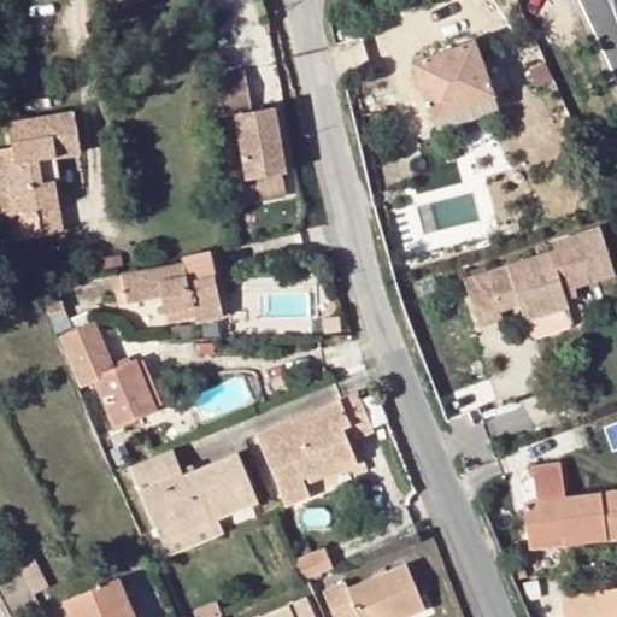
[(413,63),(433,118),(495,97),(475,41),(413,63)]
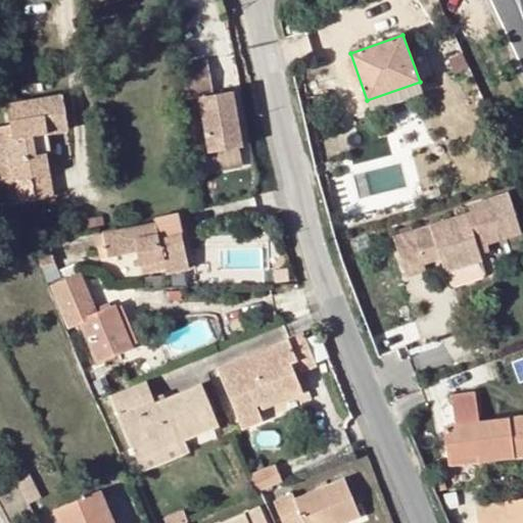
[(208,59),(180,63),(187,98),(201,96),(210,151),(243,145),(234,90),(216,93),(208,59)]
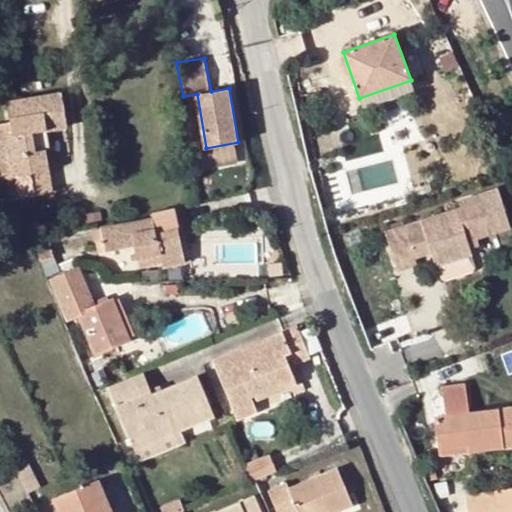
[(415,91),(411,80),(359,98),(363,109),(415,91)]
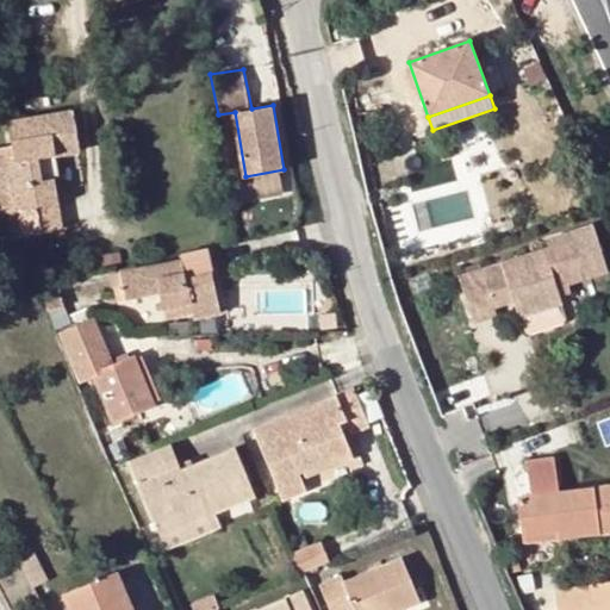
[(72,110),(10,120),(13,145),(0,147),(0,186),(12,185),(22,236),(62,228),(50,157),(79,153),(72,110)]
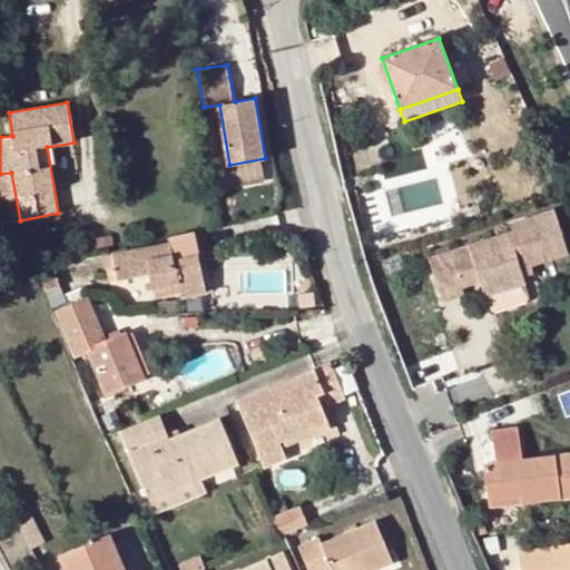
[(11,173),(0,174),(0,207),(2,223),(20,220),(11,173)]
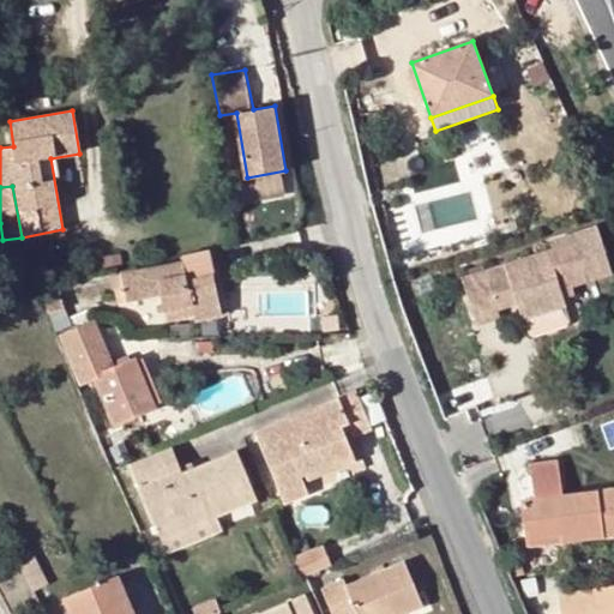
[(551,246),(501,263),(519,309),(522,315),(523,315),(561,302),(563,302),(561,298),(559,290),(563,281),(571,277),(609,264),(594,221),(547,236),(551,246)]
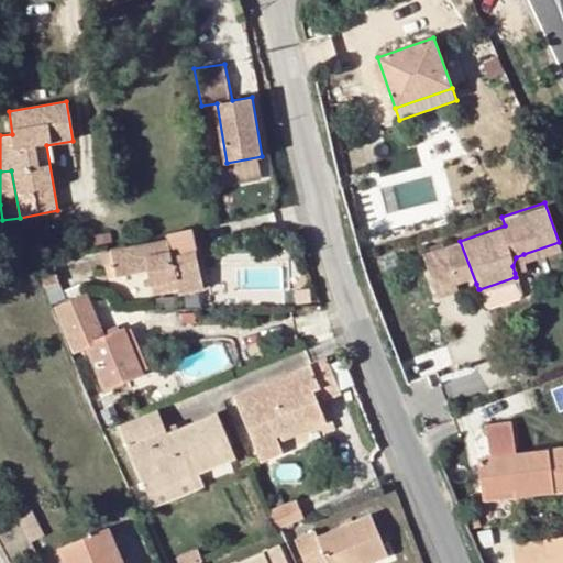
[(195,251),(189,230),(167,235),(167,240),(172,256),(195,251)]
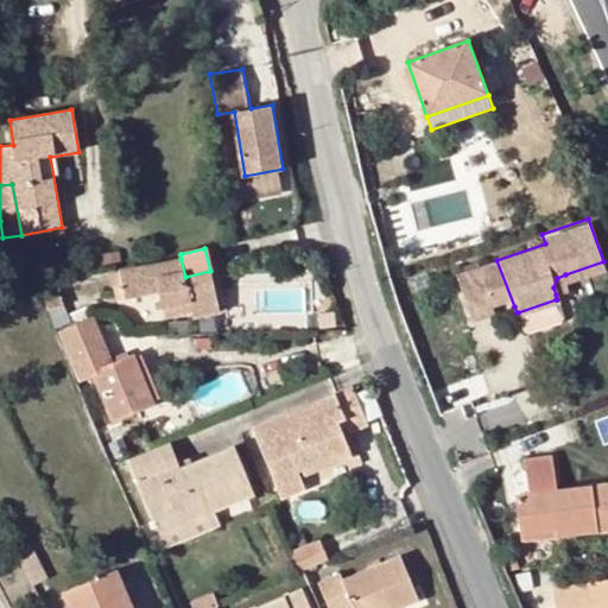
[(219,311),(210,271),(185,277),(181,259),(121,272),(127,298),(158,292),(164,317),(192,310),(194,317),(219,311)]
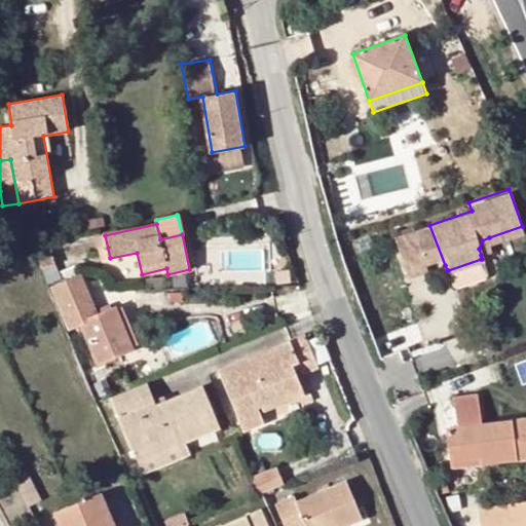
[(414,225),(401,230),(402,235),(416,230),(414,225)]
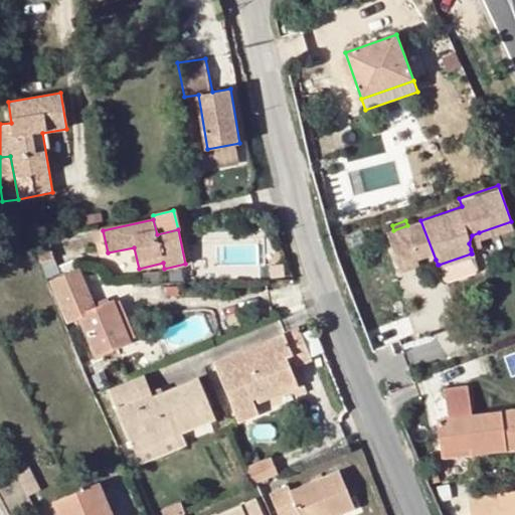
[(420,220),(407,225),(420,265),(436,260),(420,220)]
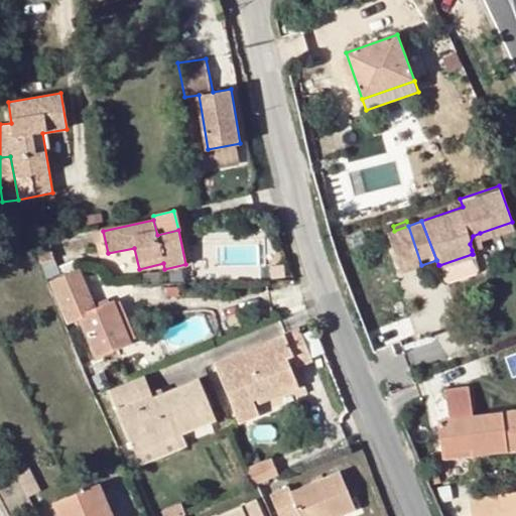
[(394,231),(388,233),(402,271),(421,265),(408,226),(394,231)]
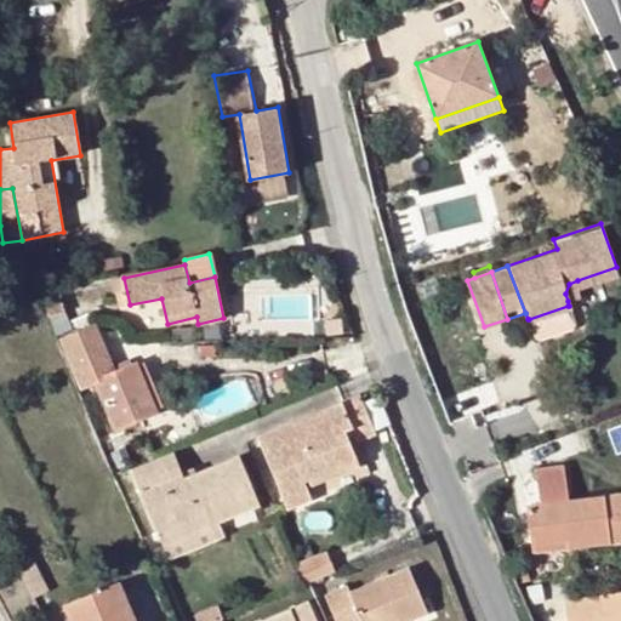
[(582,295),(577,280),(569,284),(565,294),(568,301),(582,295)]
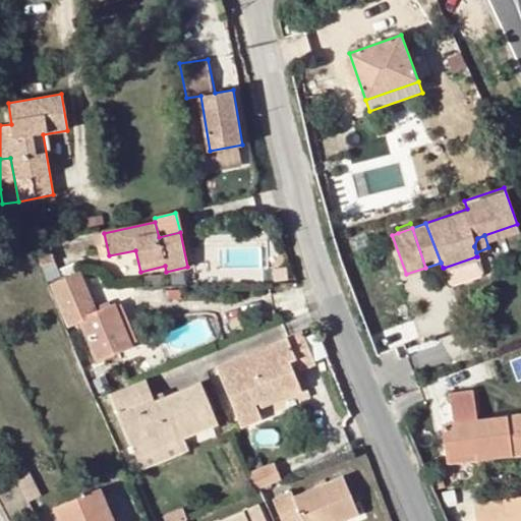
[(54,263),(49,244),(36,246),(42,266),(54,263)]
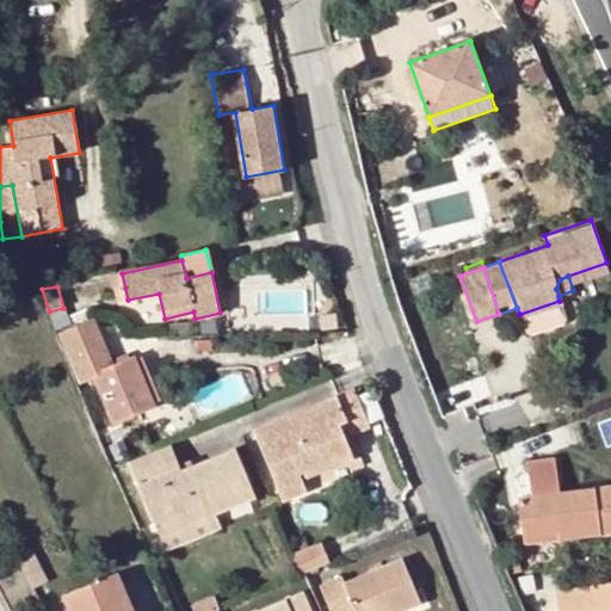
[(559,301),(520,314),(526,328),(531,331),(561,321),(563,316),(559,301)]
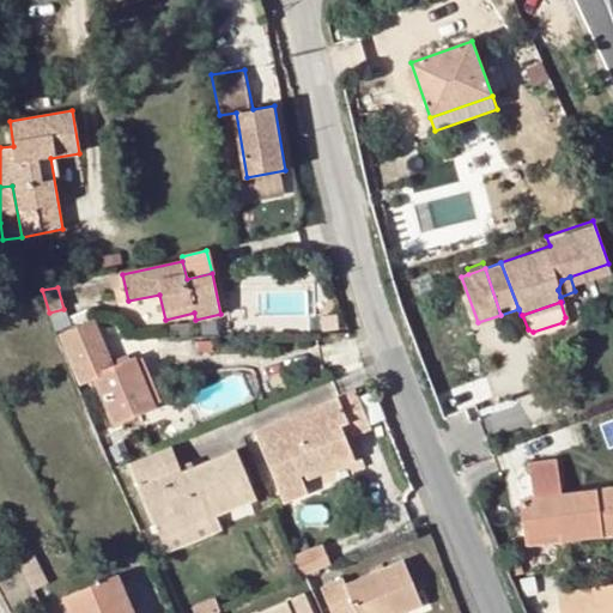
[(92,322),(61,335),(82,382),(93,377),(114,423),(153,407),(133,359),(111,366),(92,322)]
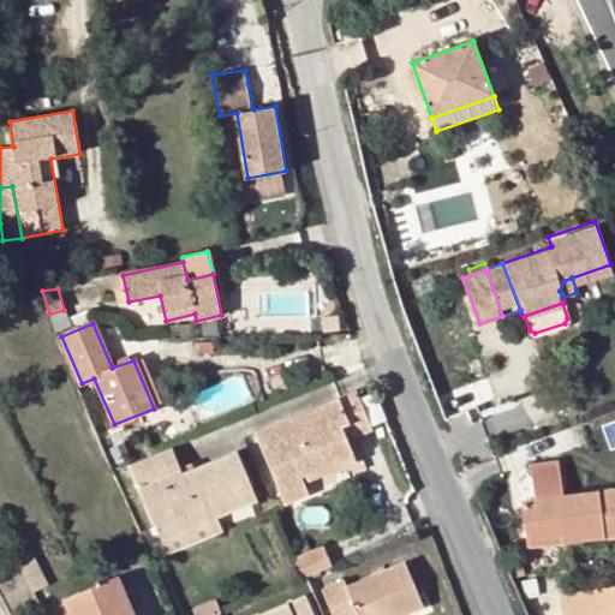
[(359,401),(356,392),(256,433),(286,503),(308,494),(304,483),(354,461),(340,428),(350,424),(354,437),(371,430),(370,428),(359,401)]
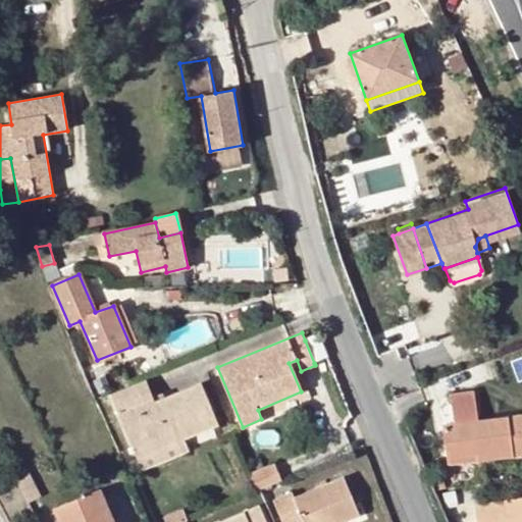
[(318,334),(305,341),(314,363),(327,357),(318,334)]
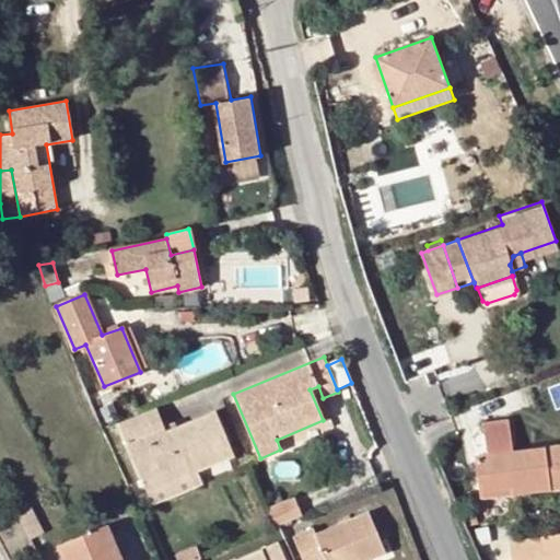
[(156,409),(119,424),(148,491),(197,470),(233,456),(214,411),(165,432),(156,409)]
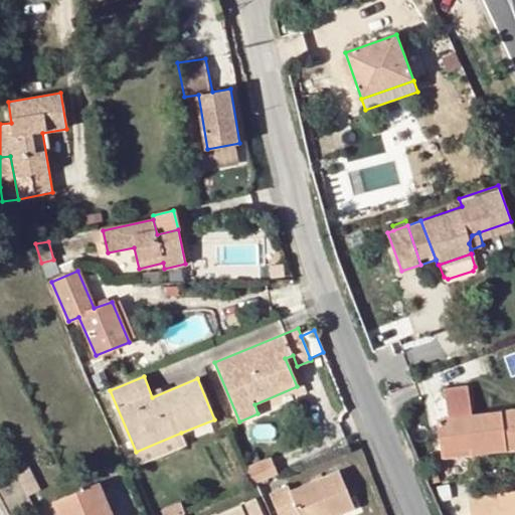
[(472,448),(472,455),(514,449),(514,410),(474,415),(470,386),(446,390),(450,419),(438,420),(442,451),(472,448)]
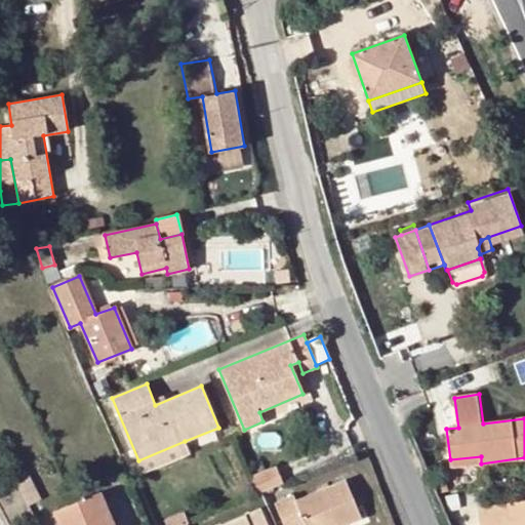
[(185,441),(138,460),(143,472),(189,452),(185,441)]
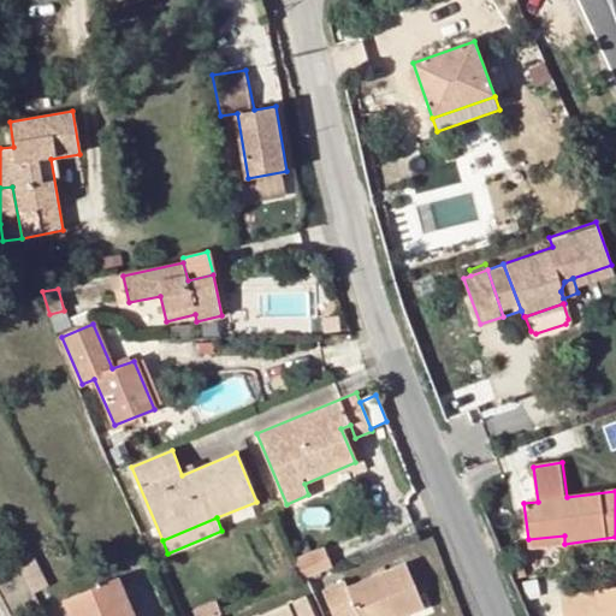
[(564,535),(528,539),(529,549),(564,544),(564,535)]
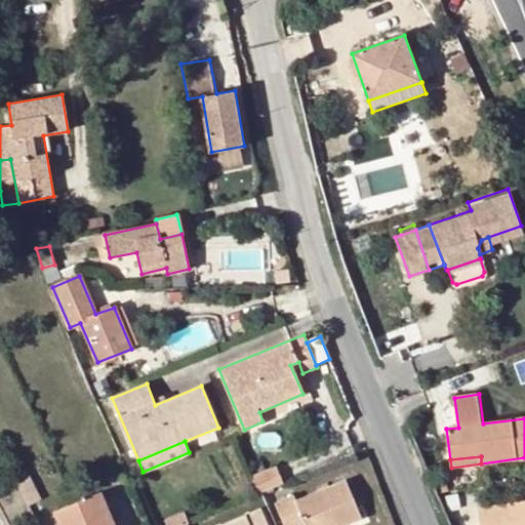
[(30,475),(17,481),(29,505),(41,498),(30,475)]
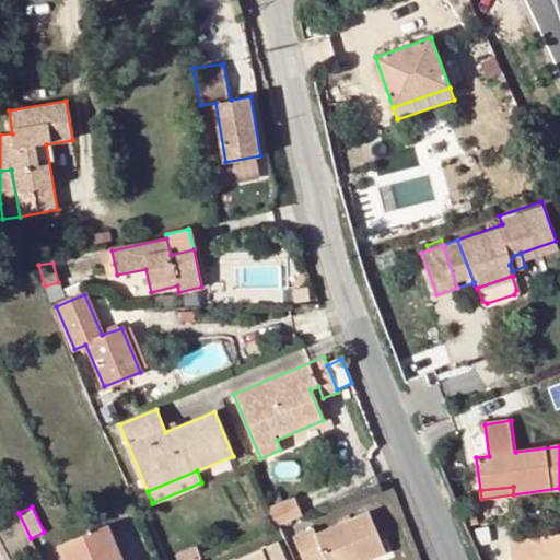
[(475,509),(461,512),(467,526),(479,525),(475,509)]
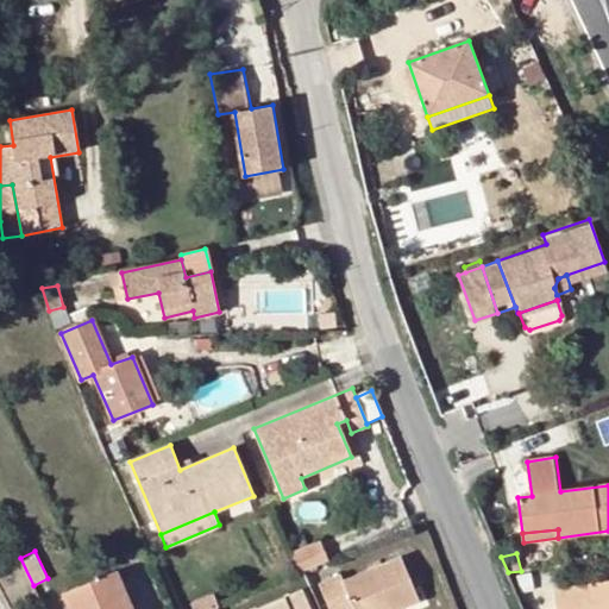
[(355,608),(399,608),(420,601),(402,557),(343,581),(341,576),(320,583),(330,608),(351,608),(355,608)]
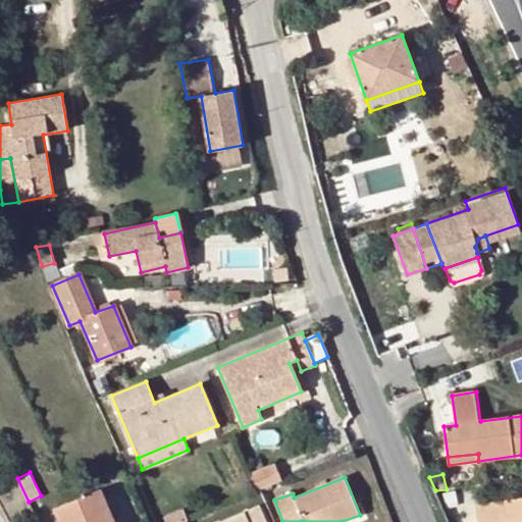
[(58,521),(111,521),(98,490),(53,510),(58,521)]
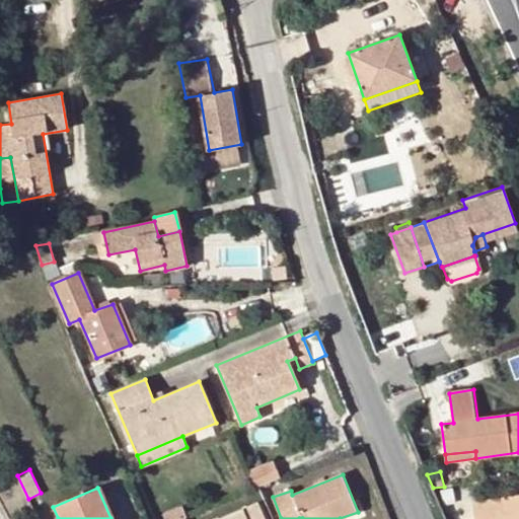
[(518,518),(518,496),(472,503),(474,518),(518,518)]
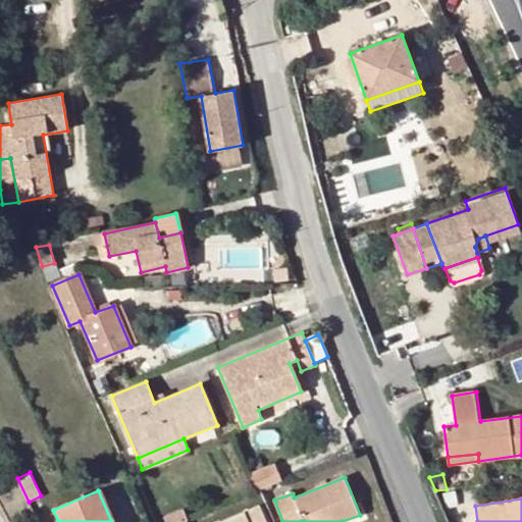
[(265,521),(260,507),(223,521),(265,521)]
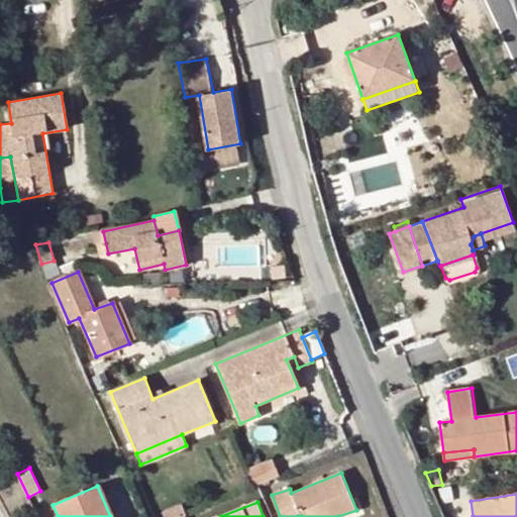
[(163,512),(165,516),(180,516),(186,515),(182,504),(163,512)]
